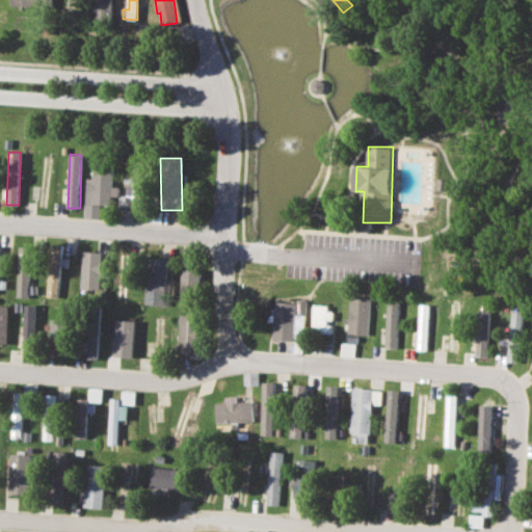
[(112,186),(113,167),(92,167),(92,178),(86,178),(86,204),(112,204),(113,195),(118,195),(118,186),(112,186)]
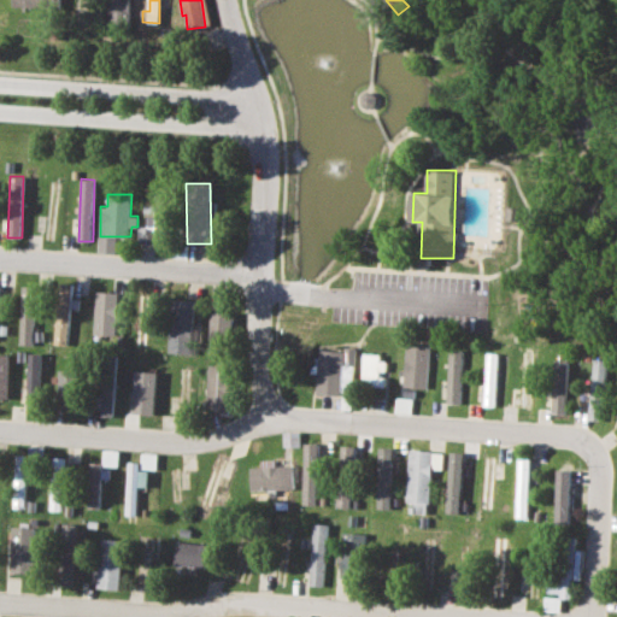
[(54,345),(69,345),(71,283),(57,282),(54,345)]
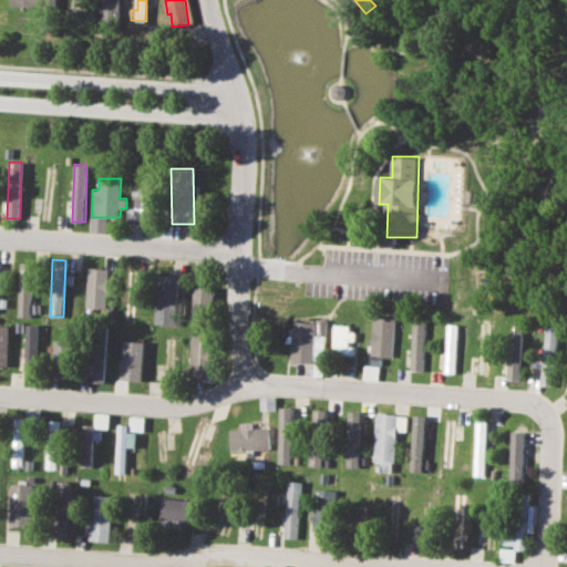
[(31,317),(33,263),(20,261),(19,317),(31,317)]
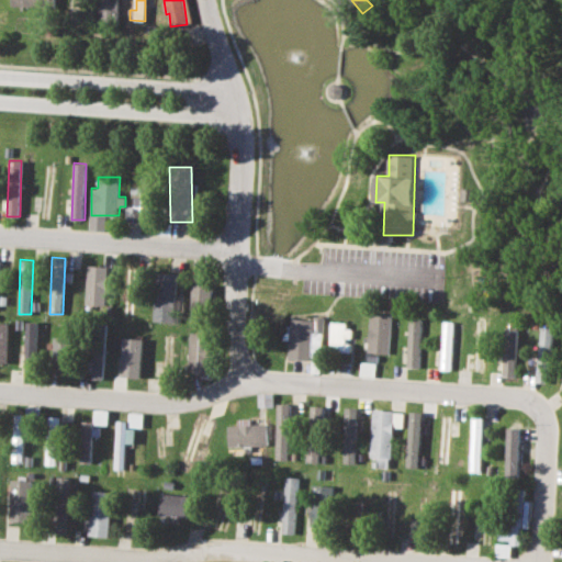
[(87,304),(110,305),(111,266),(88,266),(87,304)]
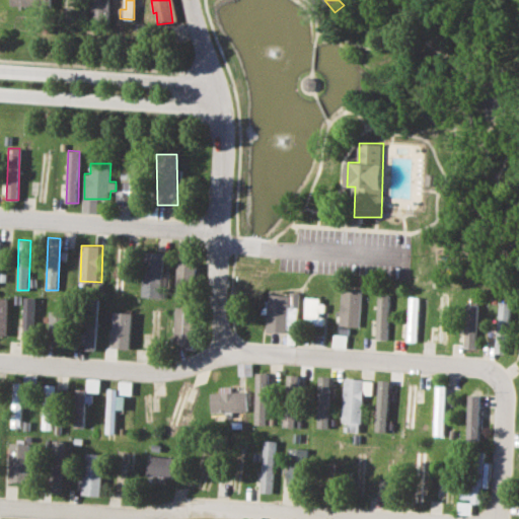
[(161,297),(162,252),(144,251),(143,296),(161,297)]
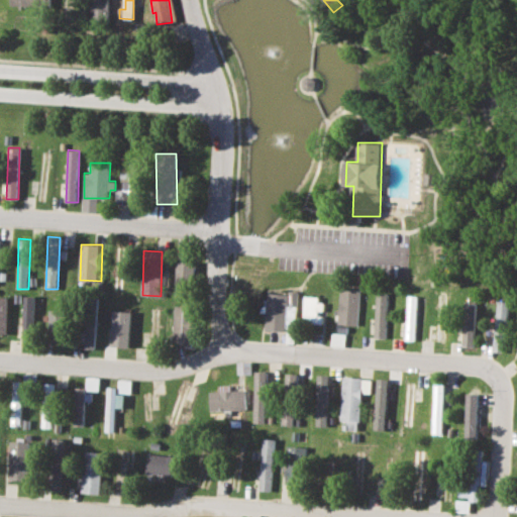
[(194,262),(177,261),(176,296),(192,296),(194,262)]
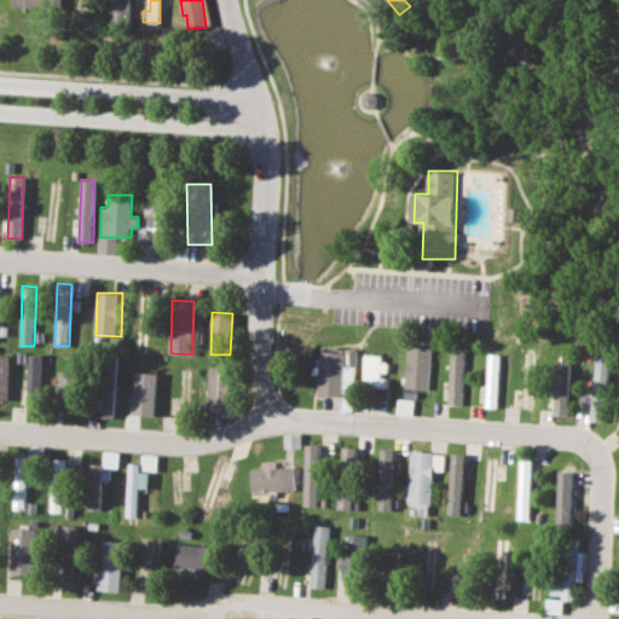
[(429,388),(431,343),(408,343),(408,369),(401,369),(401,388),(429,388)]
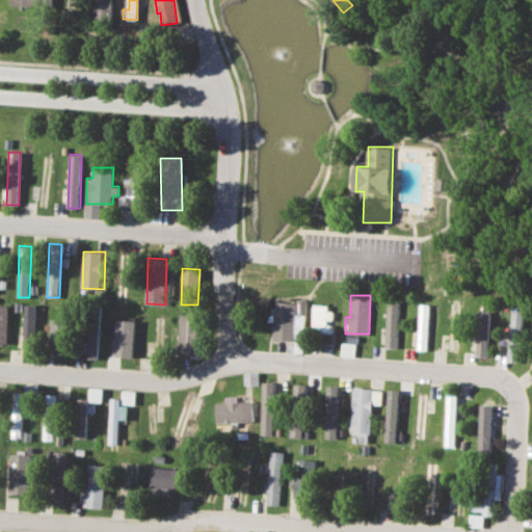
[(397,348),(398,302),(387,301),(386,347),(397,348)]
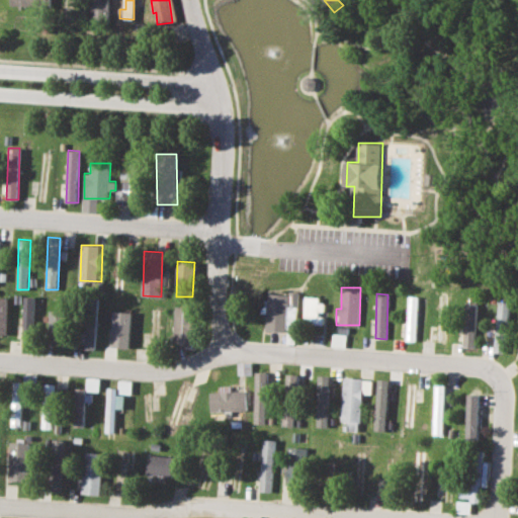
[(33,295),(24,295),(23,331),(32,331),(33,295)]
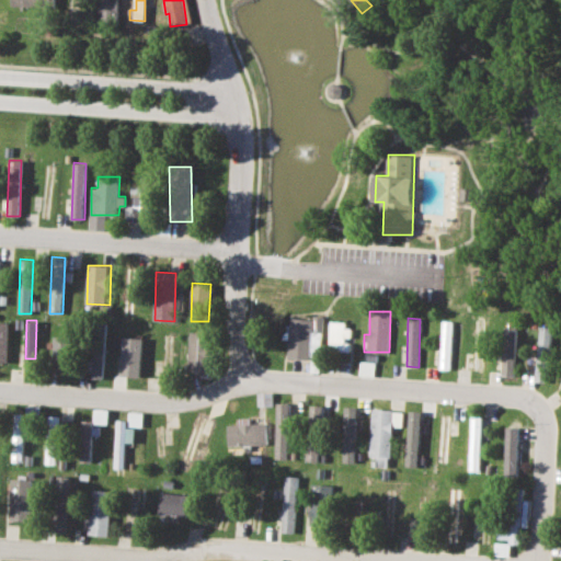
[(450,369),(453,320),(443,320),(441,369),(450,369)]
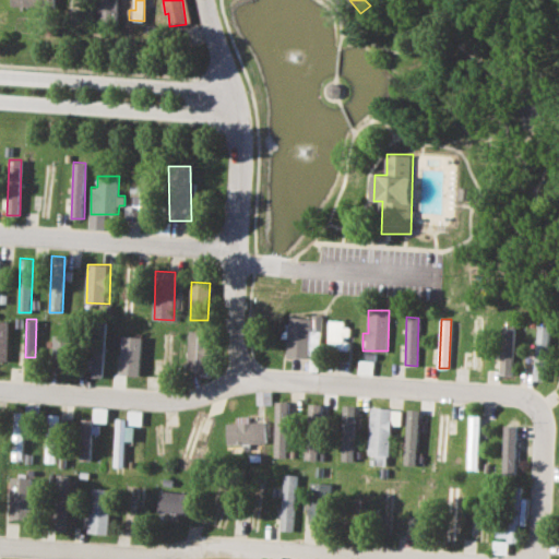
[(9,321),(0,320),(0,360),(8,361),(9,321)]
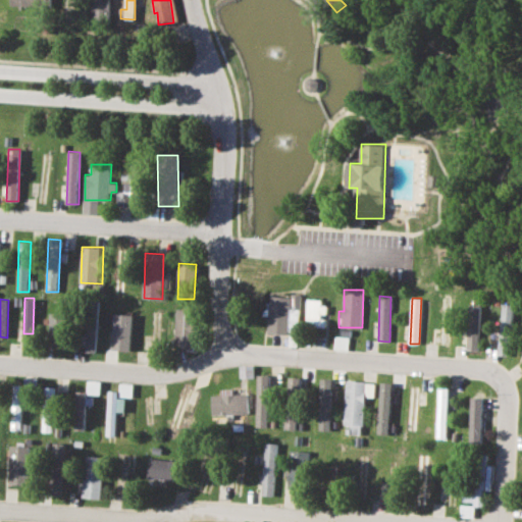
[(325,299),(308,299),(307,326),(324,326),(325,299)]
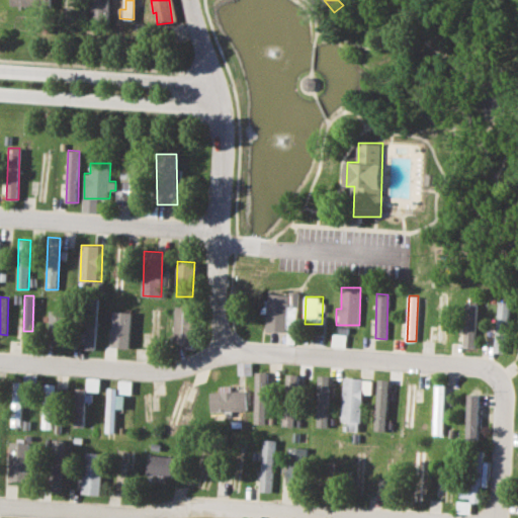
[(477,301),(465,301),(463,347),(475,347),(477,301)]
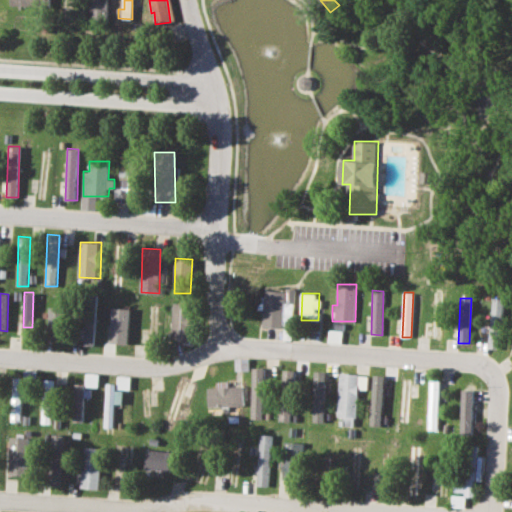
[(172,340),(192,341),(193,303),(173,303),(172,340)]
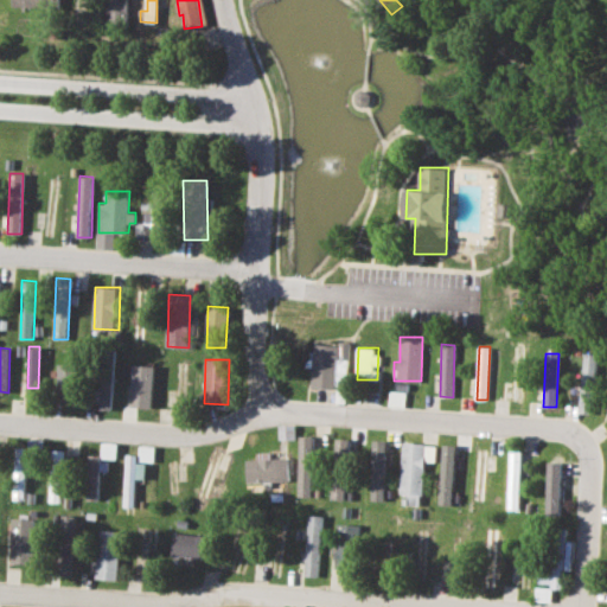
[(80,364),(58,363),(58,390),(80,390),(80,364)]
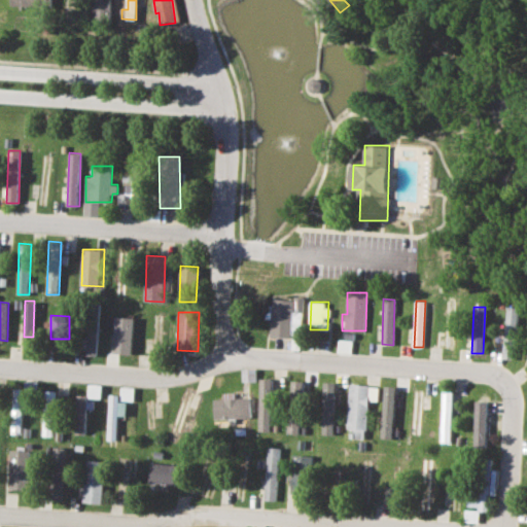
[(134,317),(114,316),(113,353),(133,354),(134,317)]
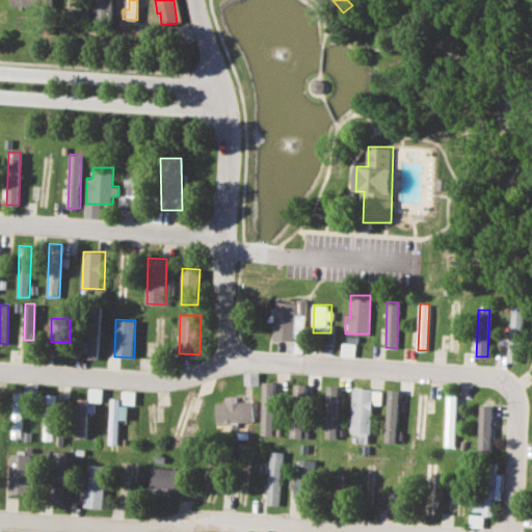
[(88,327),(87,358),(99,358),(100,328),(88,327)]
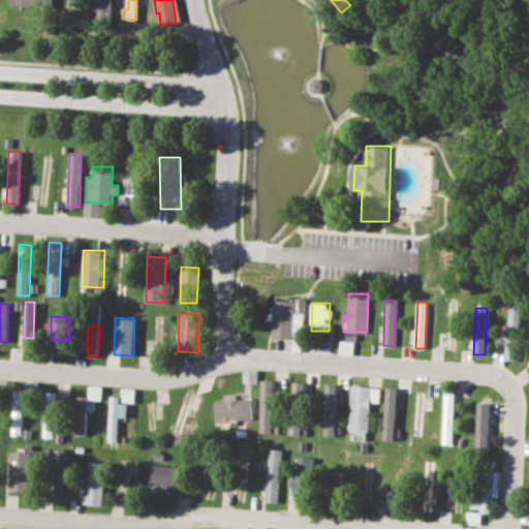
[(275,433),(275,379),(261,379),(261,433),(275,433)]
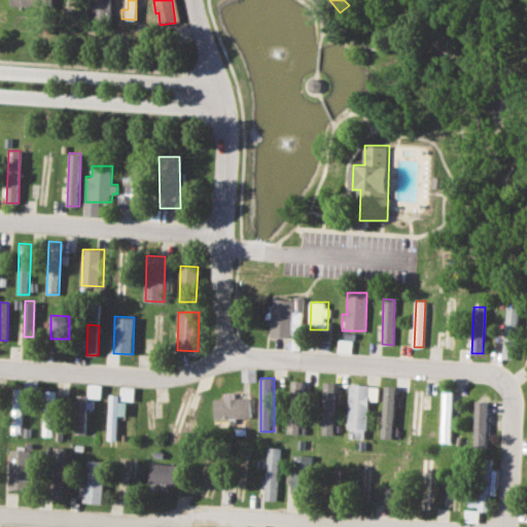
[(304,381),(292,381),(291,398),(304,398),(304,381)]
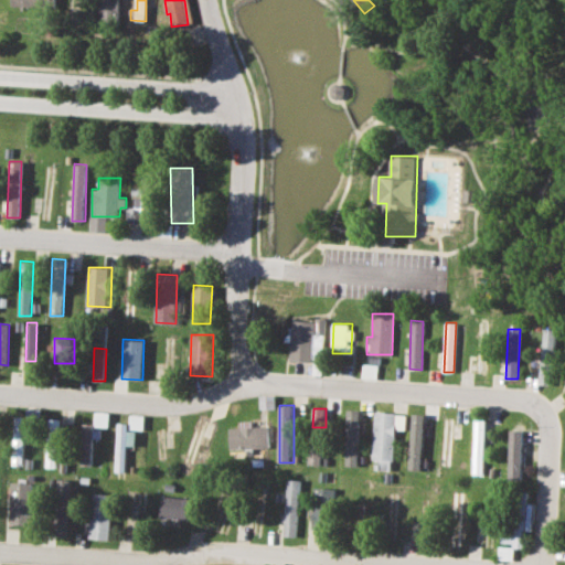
[(358,409),(347,409),(345,466),(358,466),(358,409)]
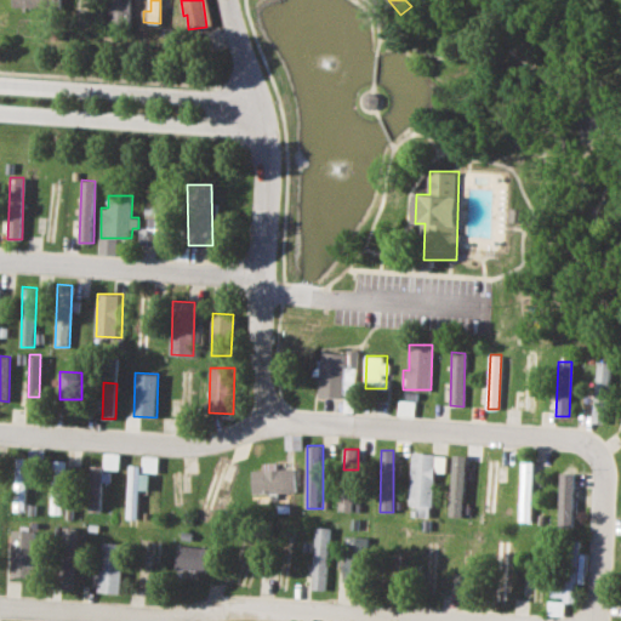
[(120,454),(104,453),(103,468),(119,468),(120,454)]
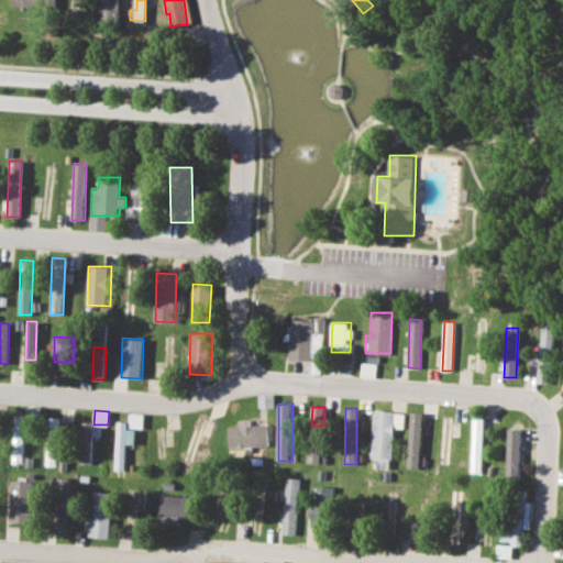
[(371,467),(390,468),(393,428),(404,428),(404,412),(373,410),(371,467)]
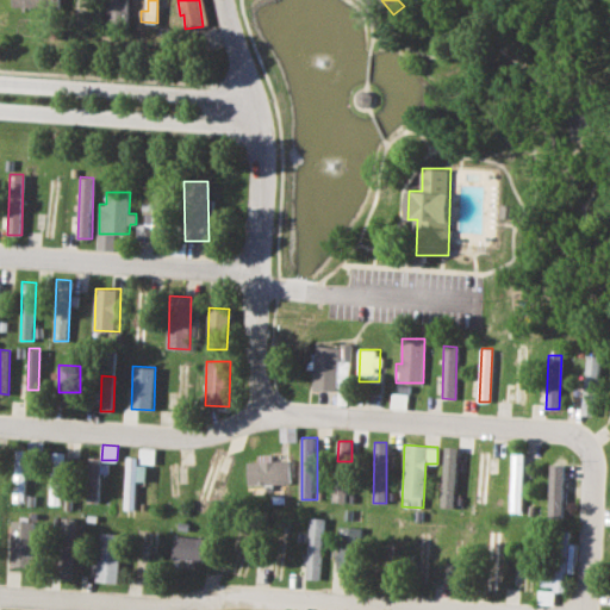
[(138,462),(154,464),(155,448),(139,447),(138,462)]
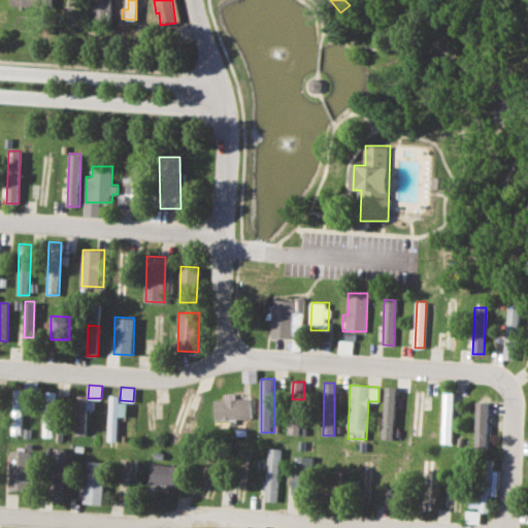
[(396,387),(385,387),(382,439),(393,439),(396,387)]
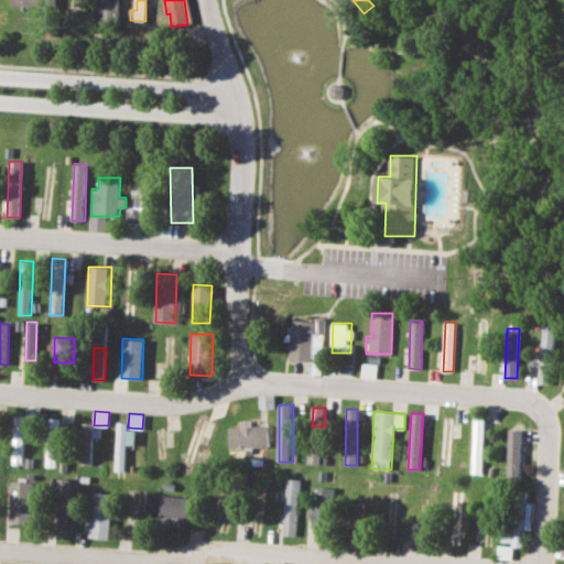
[(24,415),(13,414),(12,464),(23,464),(24,415)]
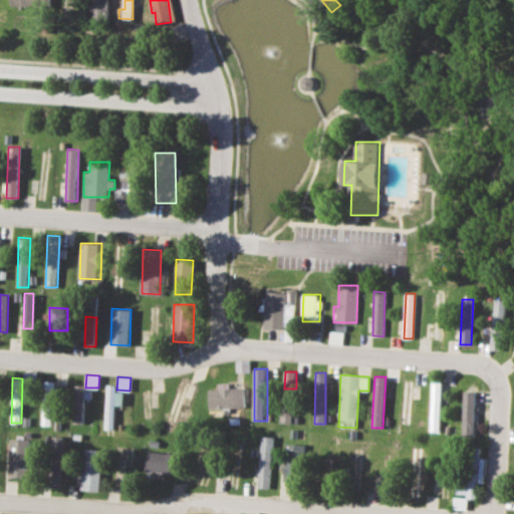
[(412,378),(402,378),(401,423),(410,423),(412,378)]
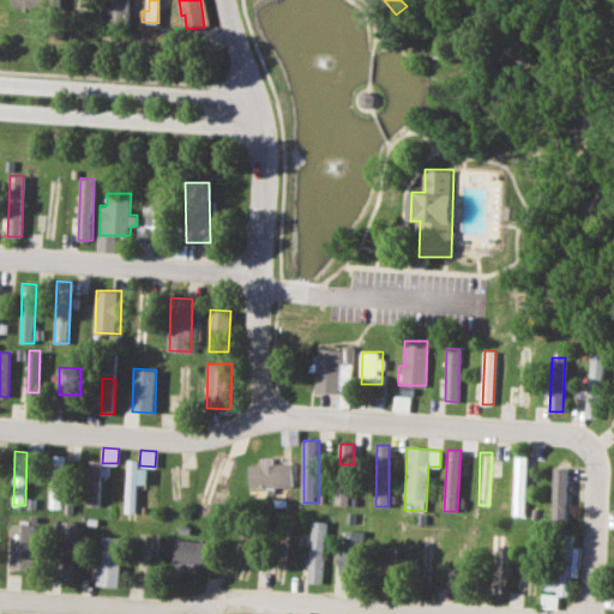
[(64,455),(52,455),(50,507),(61,507),(64,455)]
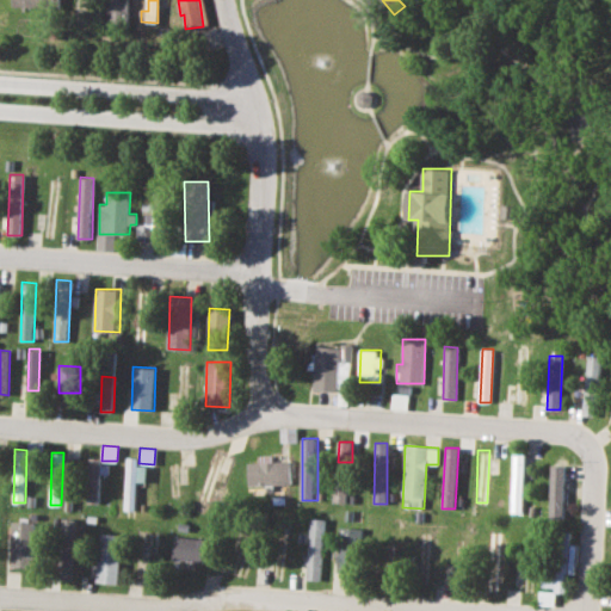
[(221,506),(223,455),(210,454),(208,506),(221,506)]
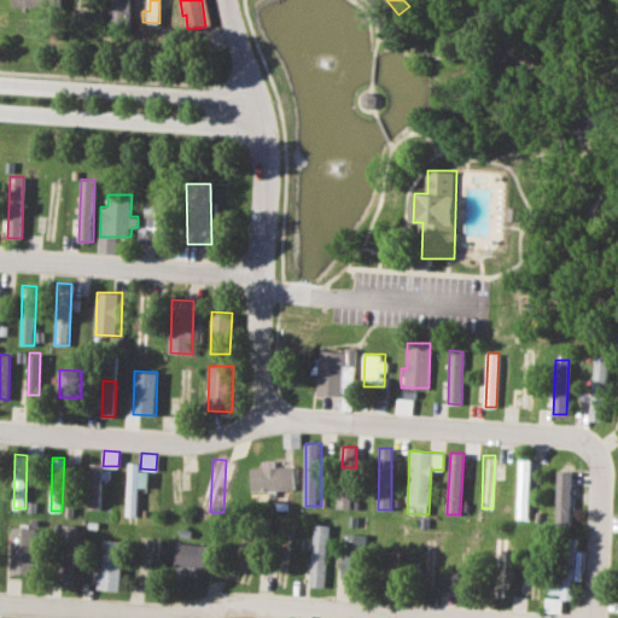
[(517,518),(528,519),(530,460),(518,459),(517,518)]
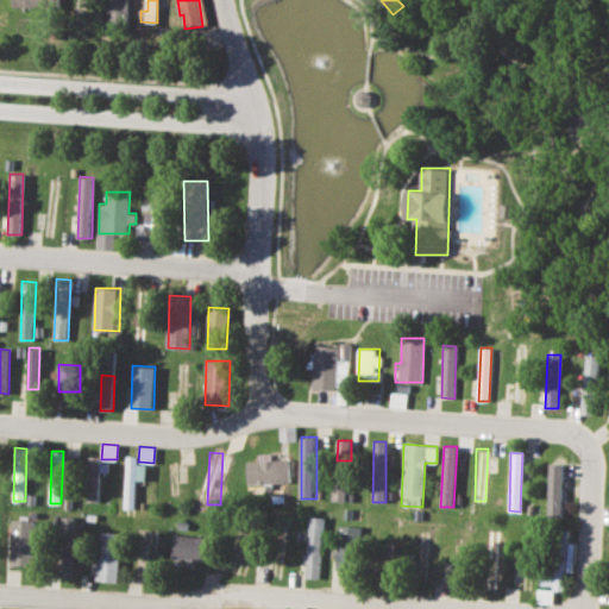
[(249,462),(249,484),(283,483),(283,454),(259,456),(259,460),(249,462)]
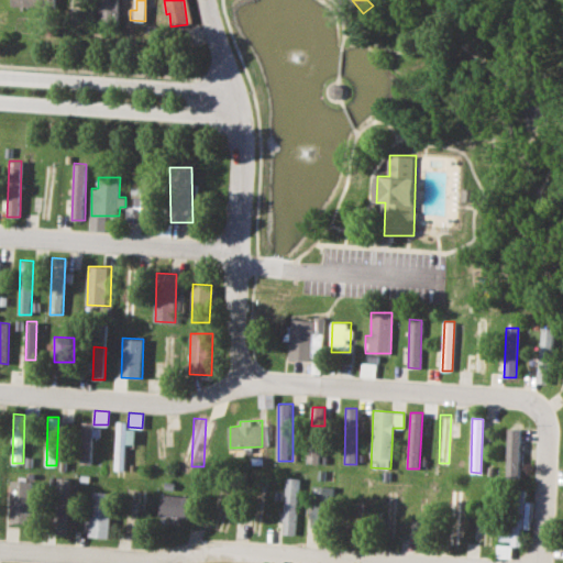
[(92,422),(80,421),(79,464),(91,464),(92,422)]
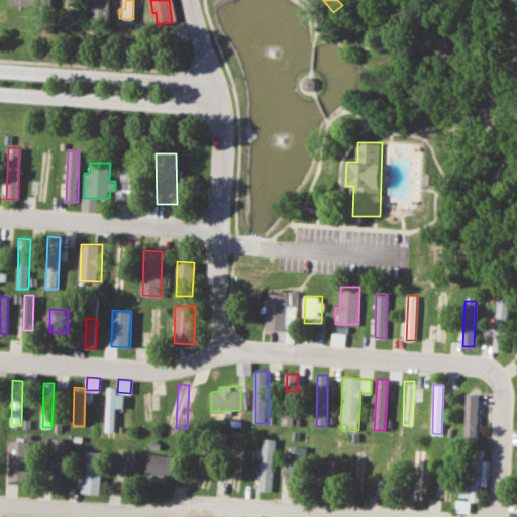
[(124,394),(116,394),(116,387),(107,387),(106,431),(115,431),(116,408),(124,408),(124,394)]
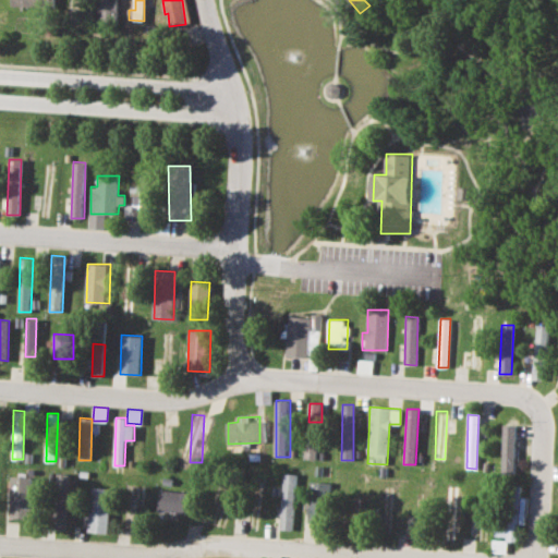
[(305,459),(317,459),(317,434),(305,434),(305,459)]
